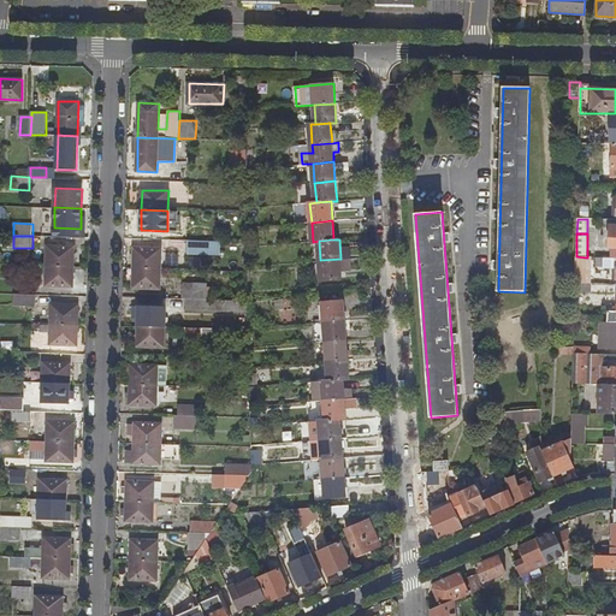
[(188,241),(188,254),(220,255),(221,241),(188,241)]
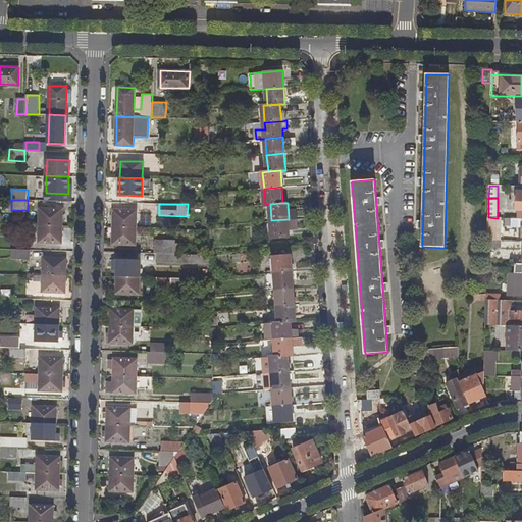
[(40,208),(40,224),(62,225),(63,209),(40,208)]
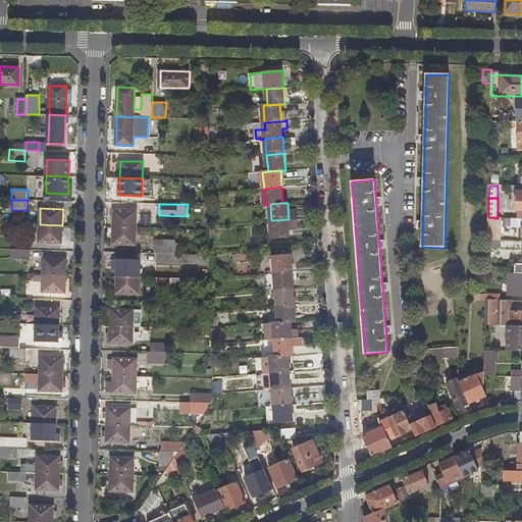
[(113,209),(113,226),(136,227),(137,210),(113,209)]
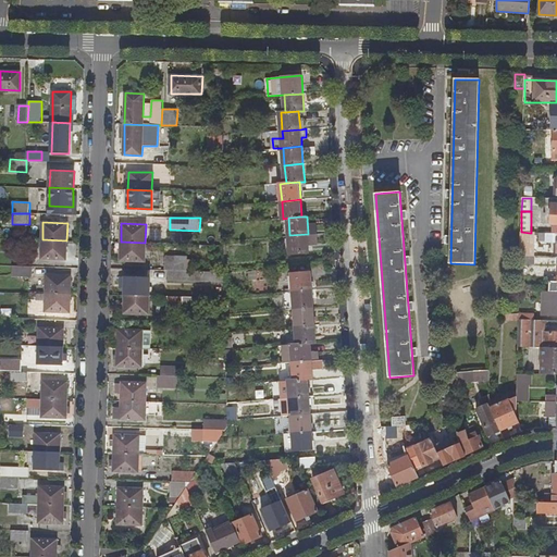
[(521,232),(520,247),(530,247),(530,233),(521,232)]
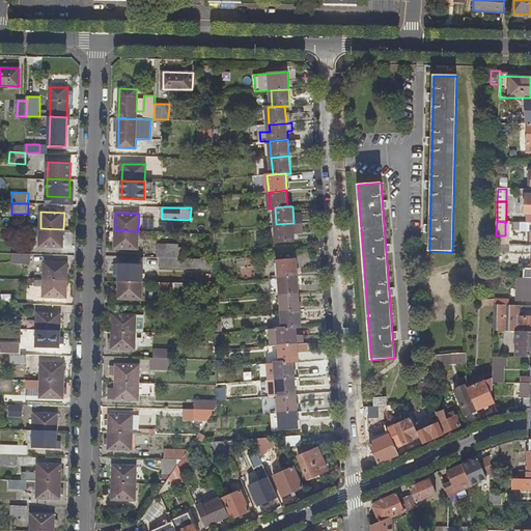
[(522,229),(525,230),(530,230),(530,222),(518,222),(518,225),(522,225),(522,229)]
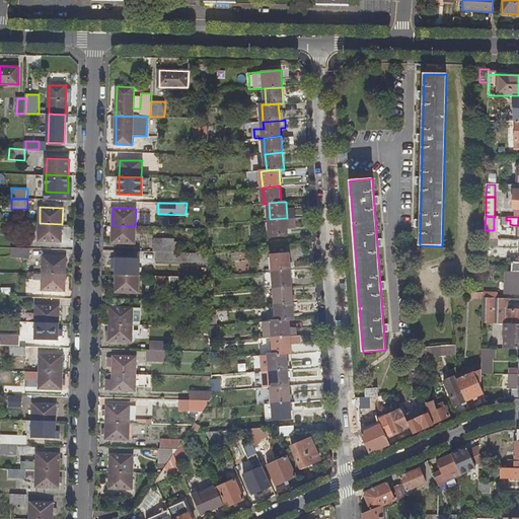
[(270,219),(271,236),(288,234),(287,218),(270,219)]
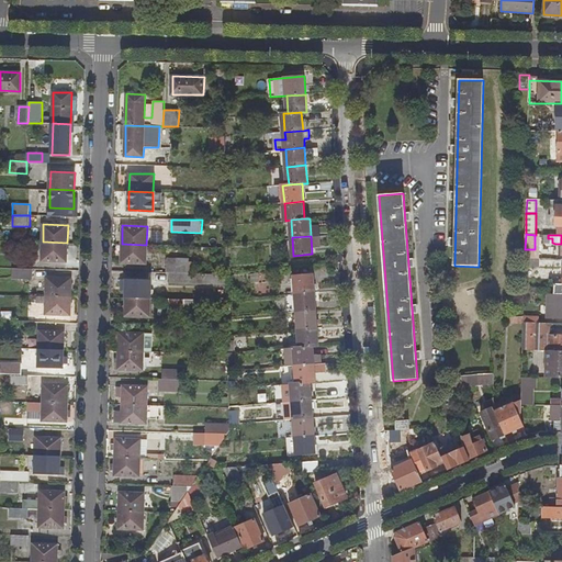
[(43,242),(42,260),(66,261),(67,243),(43,242)]
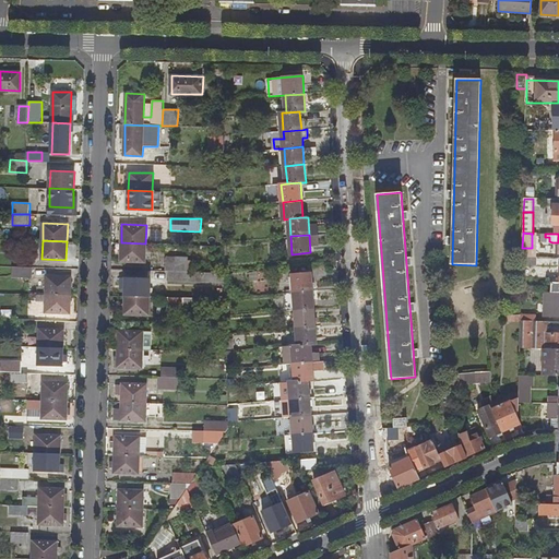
[(121,242),(120,261),(144,261),(145,244),(121,242)]
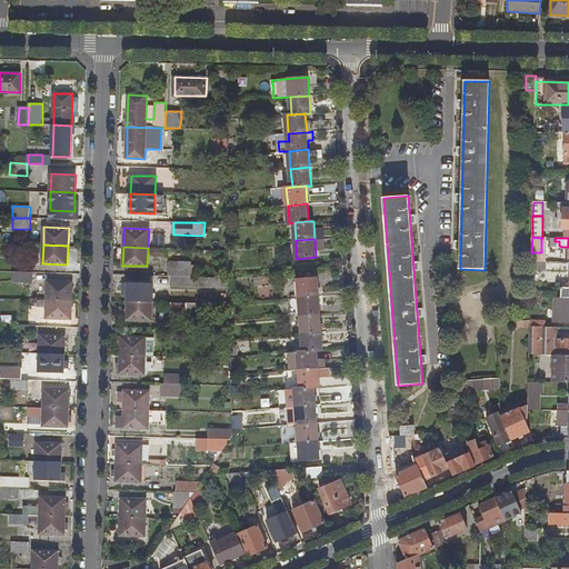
[(169,262),(169,276),(171,276),(191,276),(191,262),(169,262)]
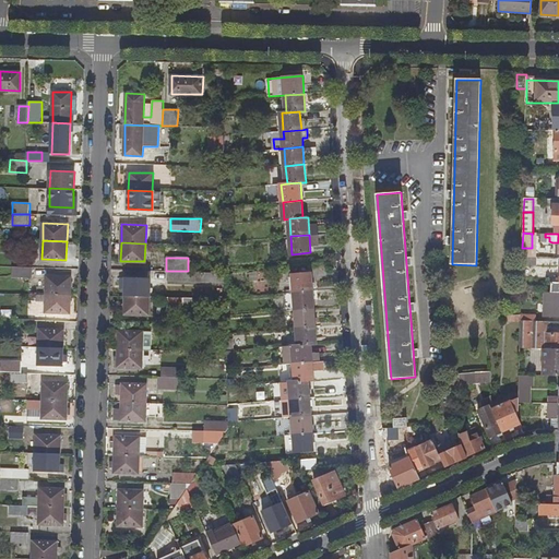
[(13,266),(13,276),(33,276),(34,266),(13,266)]
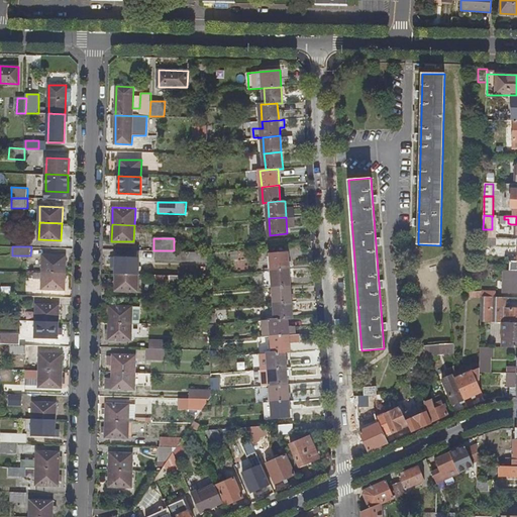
[(156,250),(156,260),(208,261),(208,251),(174,250),(156,250)]
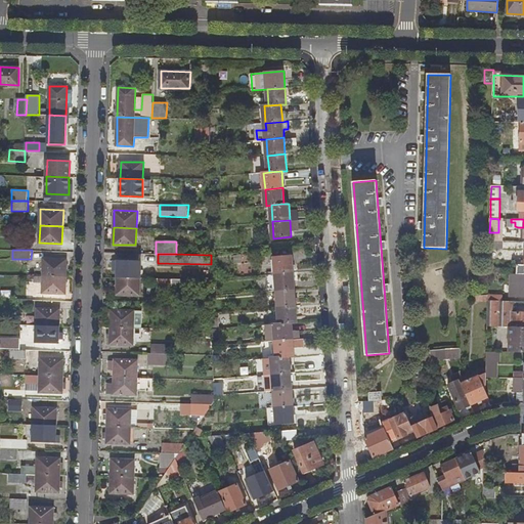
[(274,256),(276,273),(293,272),(292,255),(274,256)]
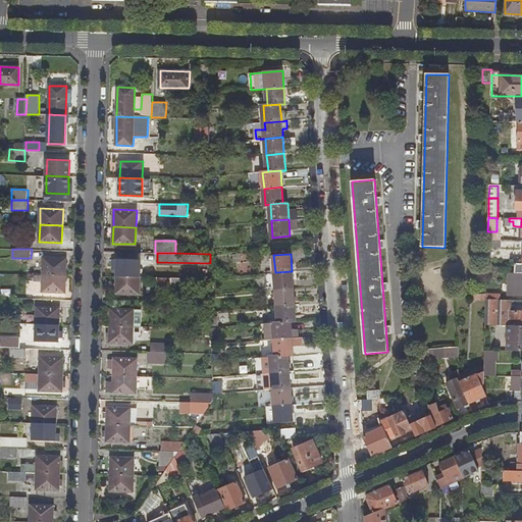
[(44,258),(43,274),(65,274),(66,258),(44,258)]
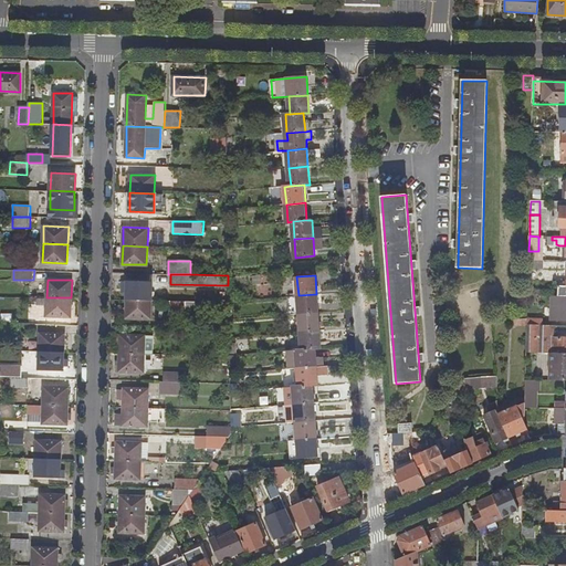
[(127,282),(126,300),(150,300),(152,282),(127,282)]
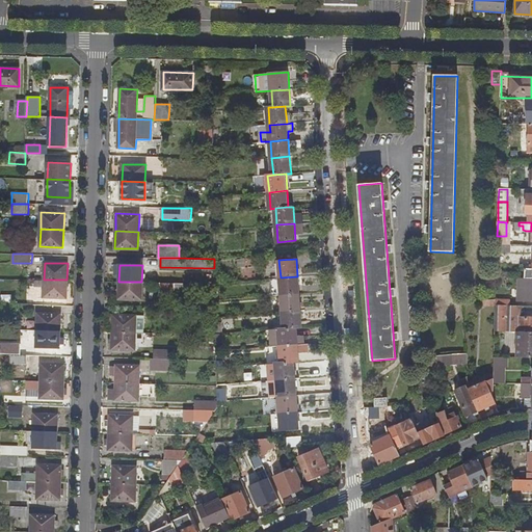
[(272,278),(274,295),(282,294),(299,293),(297,276),(281,277),(272,278)]
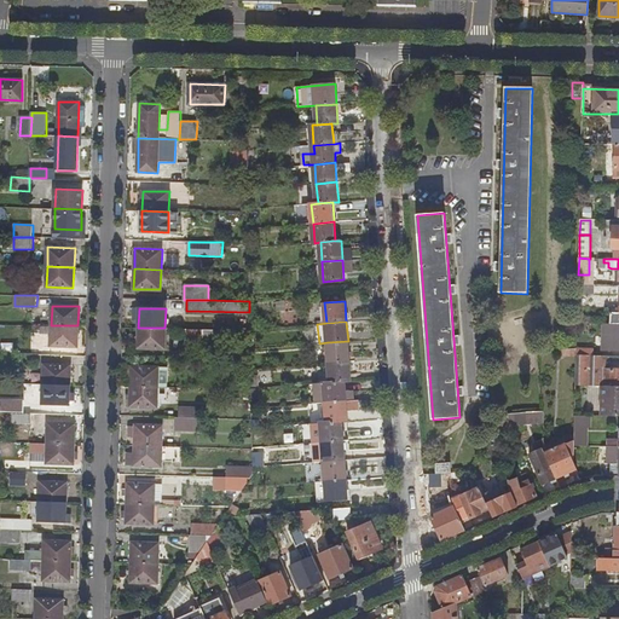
[(605,324),(603,350),(618,350),(618,323),(612,324),(605,324)]
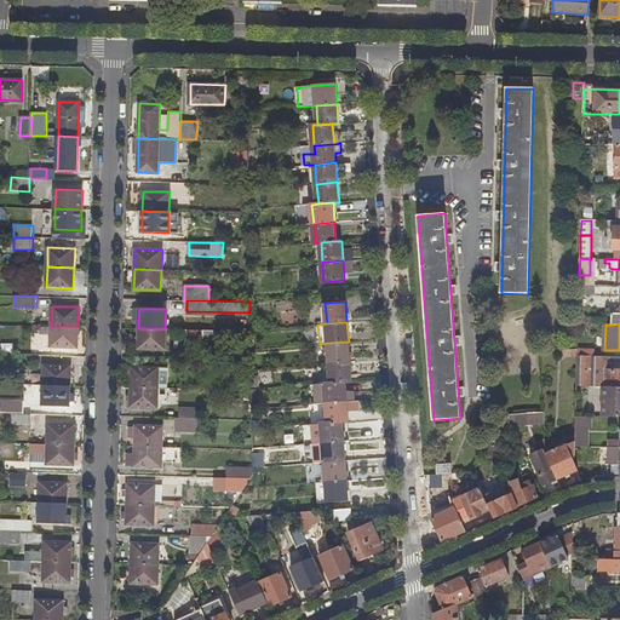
[(51,333),(51,346),(78,346),(78,326),(51,326),(41,326),(41,333),(51,333)]
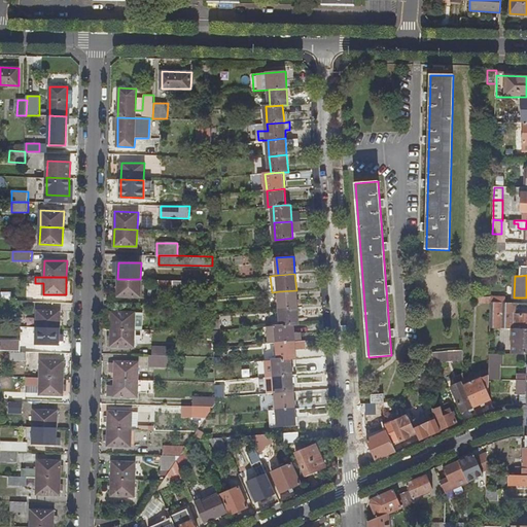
[(117,279),(117,295),(140,296),(140,279),(117,279)]
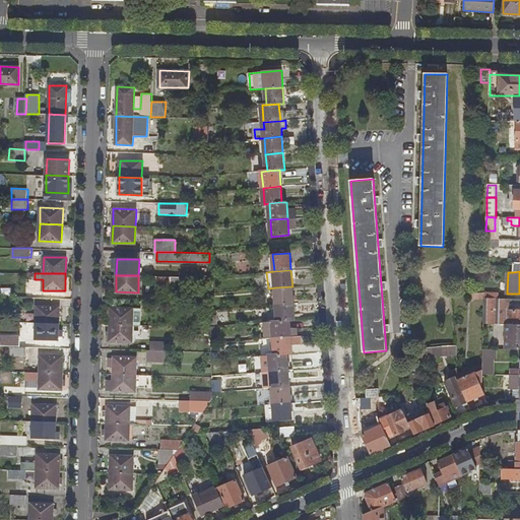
[(155,276),(155,285),(179,286),(180,277),(155,276)]
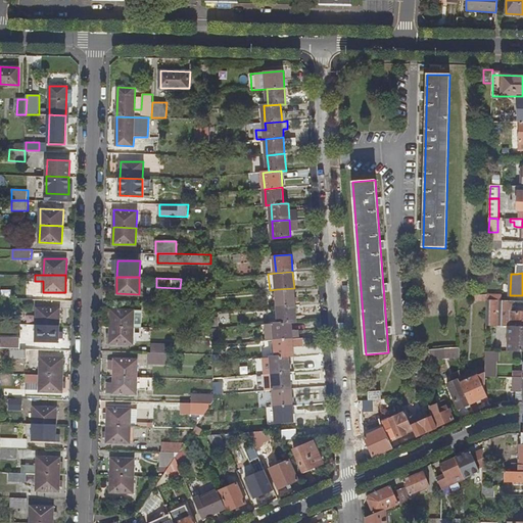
[(277,289),(278,306),(295,304),(294,288),(277,289)]
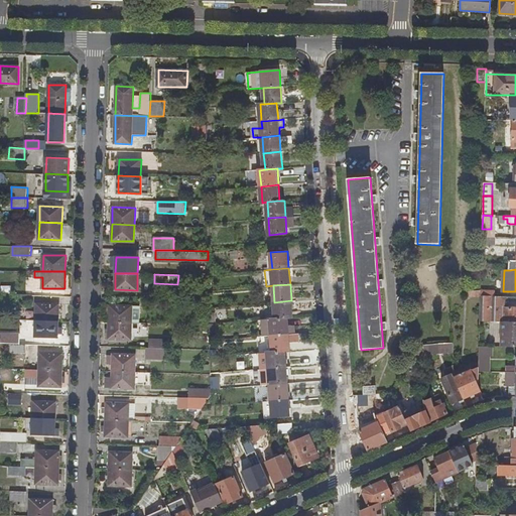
[(481,295),(480,321),(503,321),(515,321),(515,307),(505,307),(505,296),(503,296),(496,296),(481,295)]
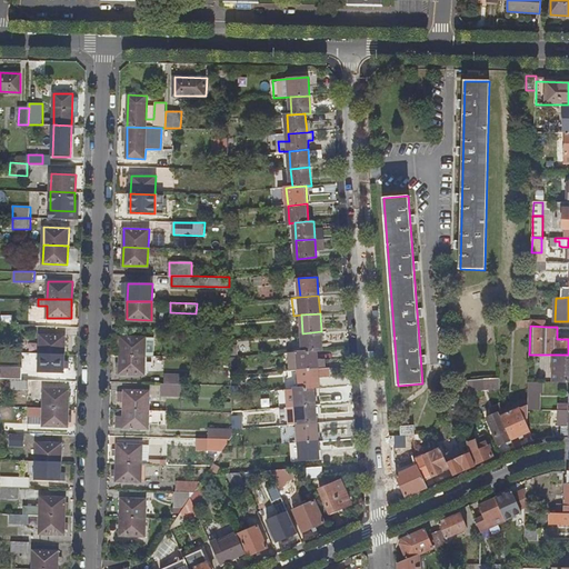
[(302,333),(303,351),(317,350),(322,349),(321,331),(302,333)]
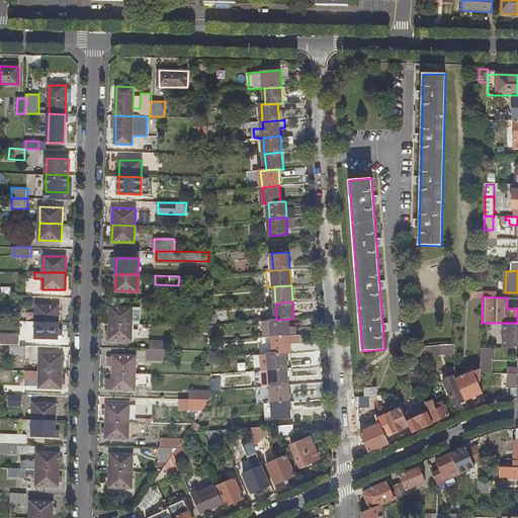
[(36,305),(36,321),(59,322),(60,306),(36,305)]
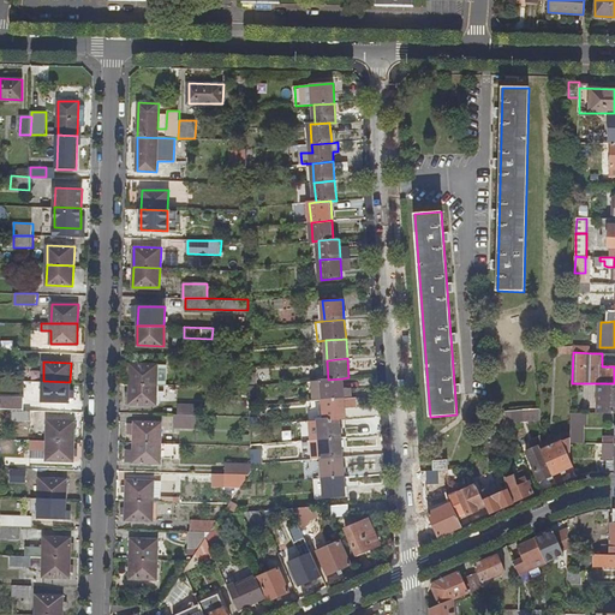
[(130,364),(130,383),(156,384),(156,364),(130,364)]
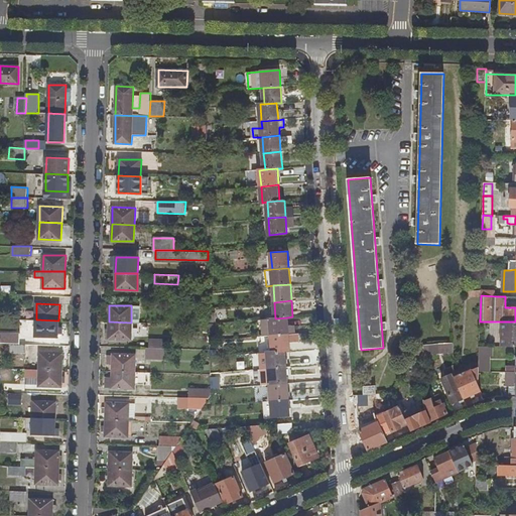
[(262,319),(263,336),(271,335),(289,334),(293,334),(293,326),(288,326),(287,317),(275,318),(262,319)]
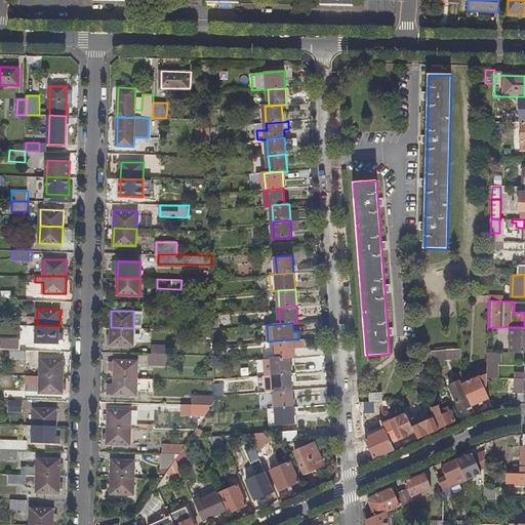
[(37,325),(36,342),(59,344),(59,326),(37,325)]
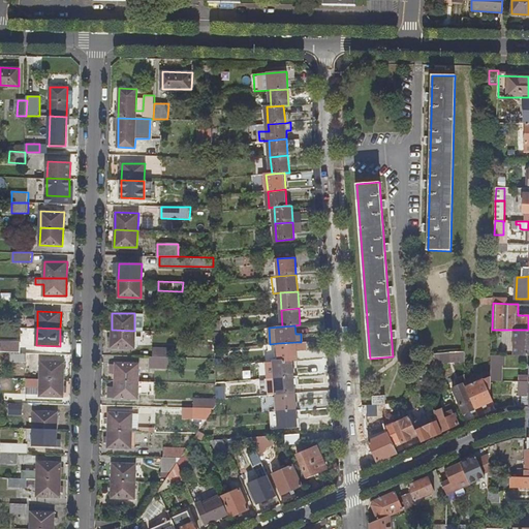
[(112,330),(111,347),(133,347),(134,331),(112,330)]
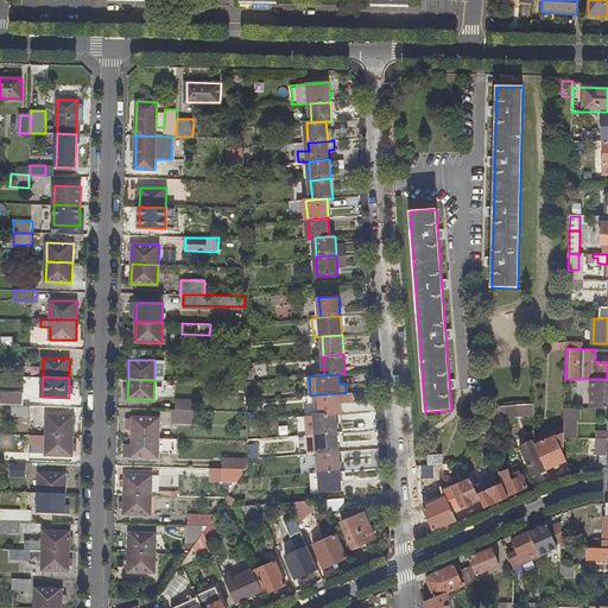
[(607,379),(593,379),(591,409),(607,409),(607,379)]
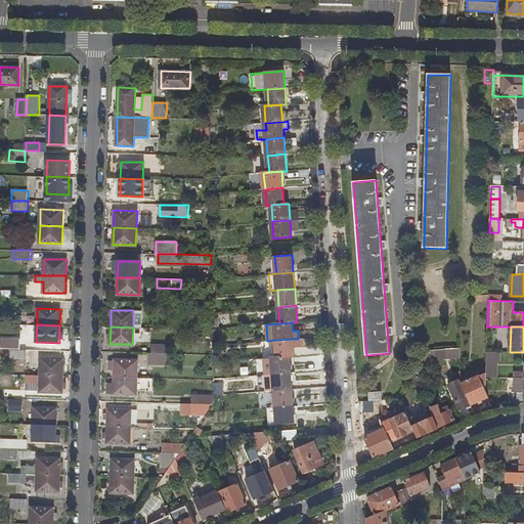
[(2,339),(1,349),(10,349),(20,349),(20,340),(2,339)]
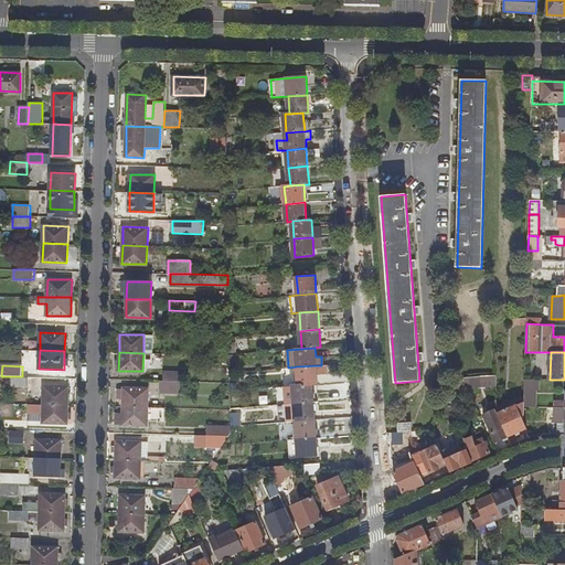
[(297,366),(299,385),(311,384),(318,383),(317,365),(297,366)]
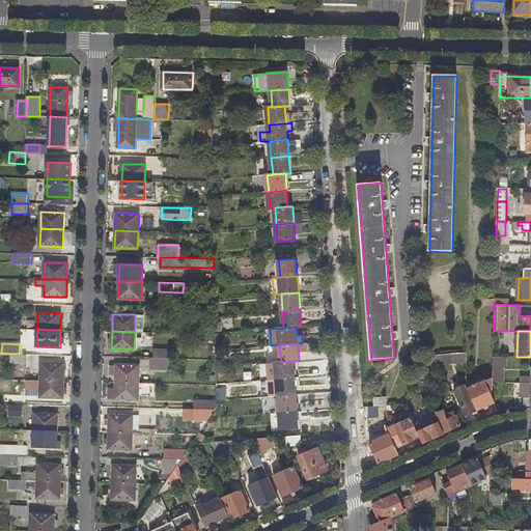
[(154,350),(154,358),(168,358),(168,350),(154,350)]
